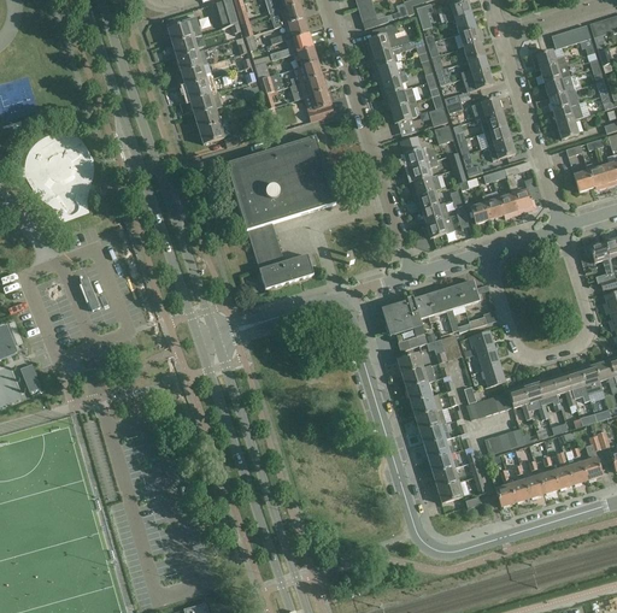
[(272,0),(276,11),(299,4),(298,0),(272,0)]
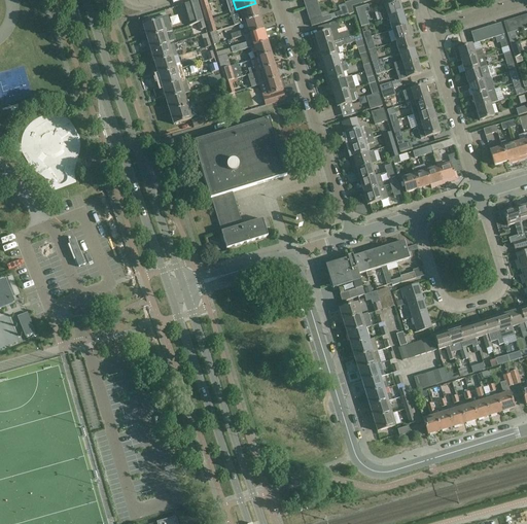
[(346,7),(348,12),(353,11),(351,4),(358,2),(357,0),(348,0),(345,1),(347,7),(346,7)]
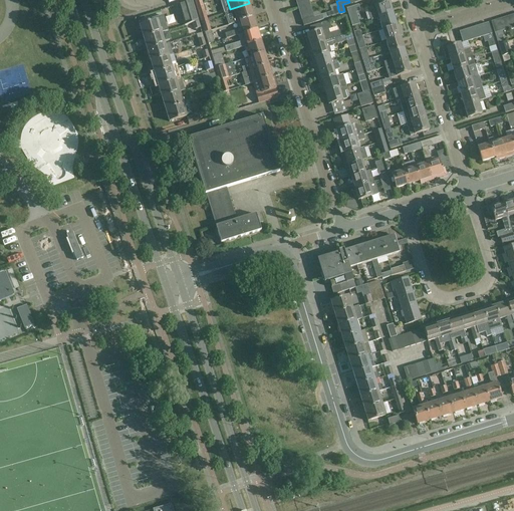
[(377,16),(393,11),(389,0),(366,6),(370,18),(377,16)]
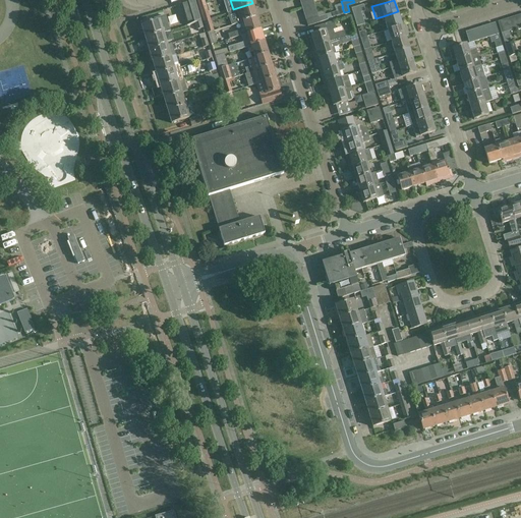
[(243,20),(256,15),(252,3),(233,9),(237,21),(243,20)]
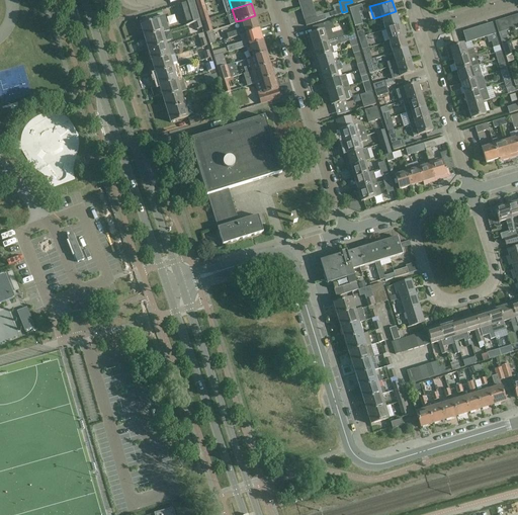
[(303,13),(315,9),(313,3),(300,7),(303,13)]
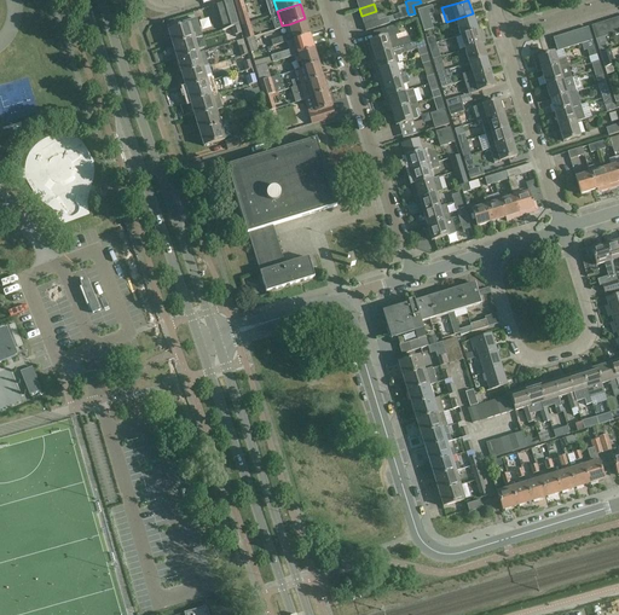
[(420,15),(434,11),(432,4),(417,7),(420,15)]
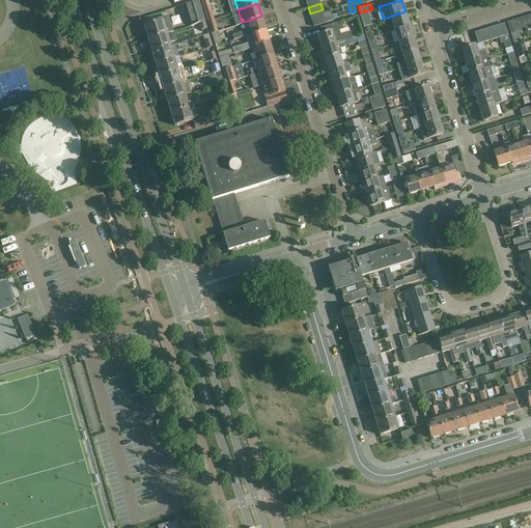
[(208,21),(215,20),(210,4),(203,6),(208,21)]
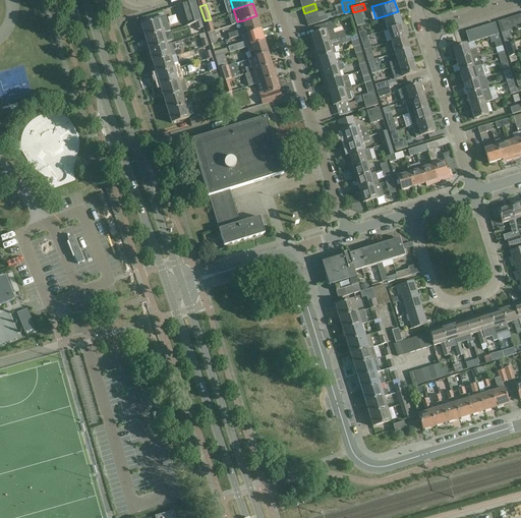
[(194,21),(200,19),(197,7),(191,9),(194,21)]
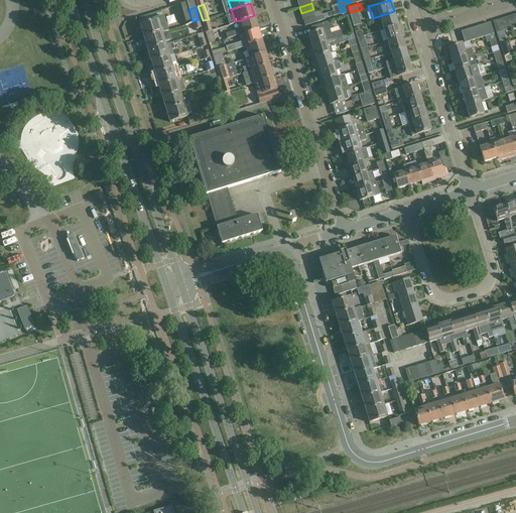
[(302,18),(314,15),(313,9),(301,13),(302,18)]
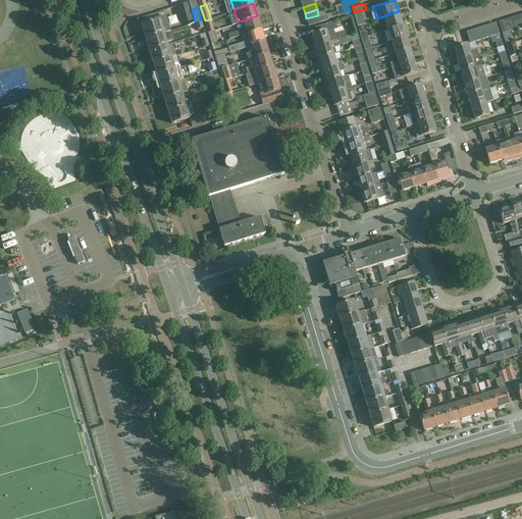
[(387,28),(402,23),(399,11),(383,16),(387,28)]
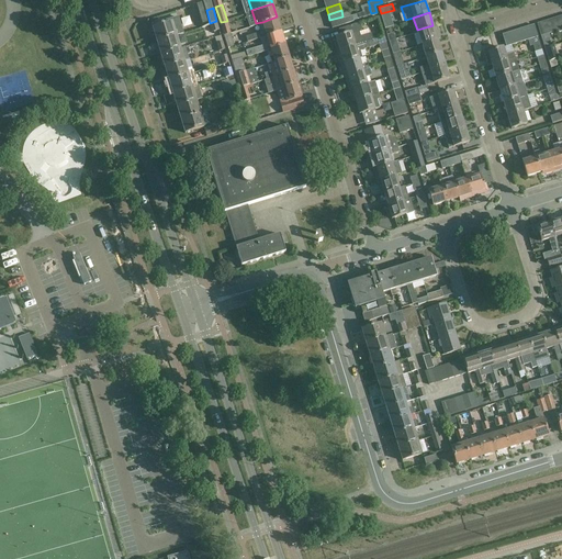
[(156,40),(176,33),(182,31),(178,14),(165,18),(166,22),(152,26),(156,40)]
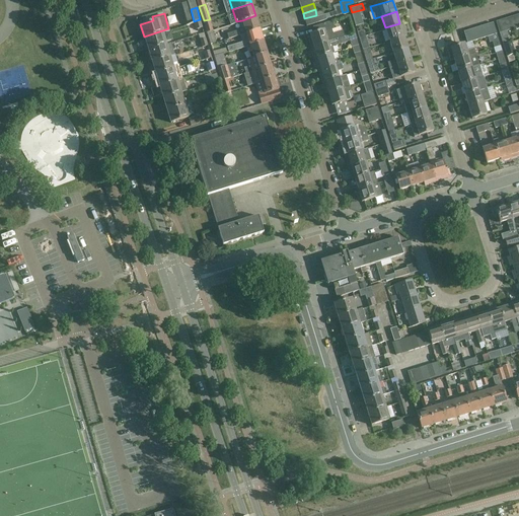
[(508,16),(511,27),(517,25),(513,14),(508,16)]
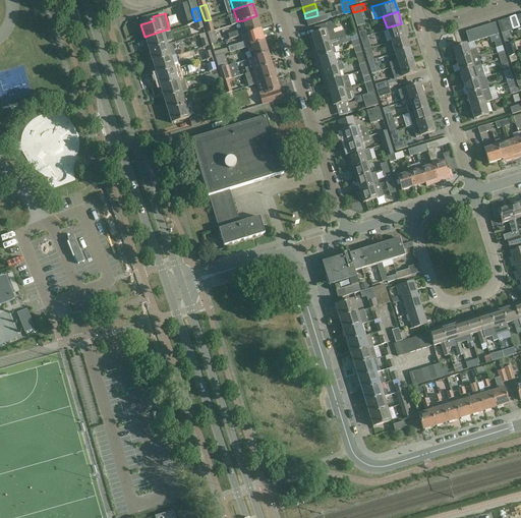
[(256,15),(243,20),(245,26),(228,32),(229,37),(241,34),(261,27),(256,15)]
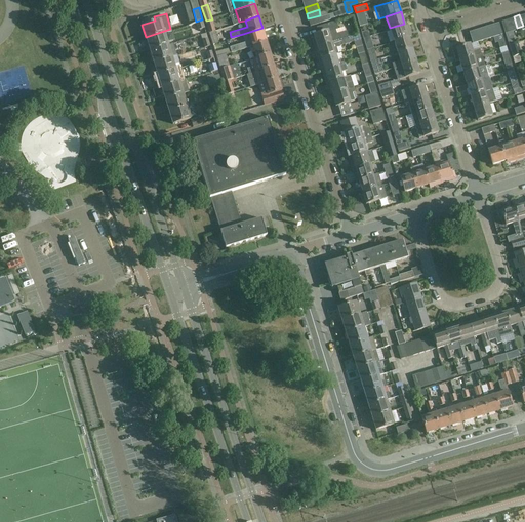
[(320,15),(308,18),(310,24),(322,21),(320,15)]
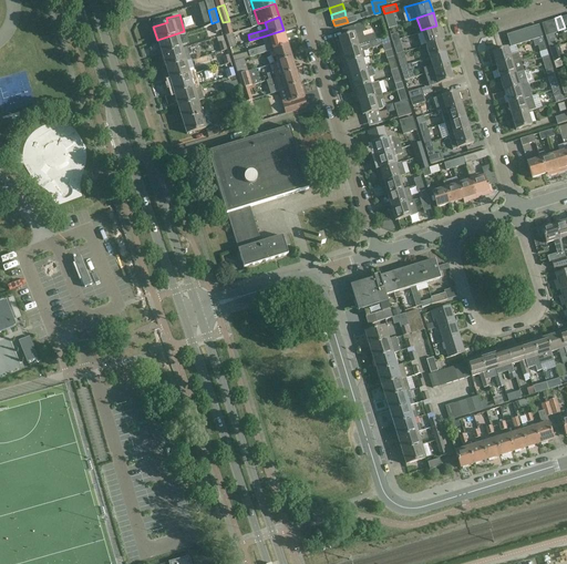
[(548,19),(552,32),(558,30),(555,18),(548,19)]
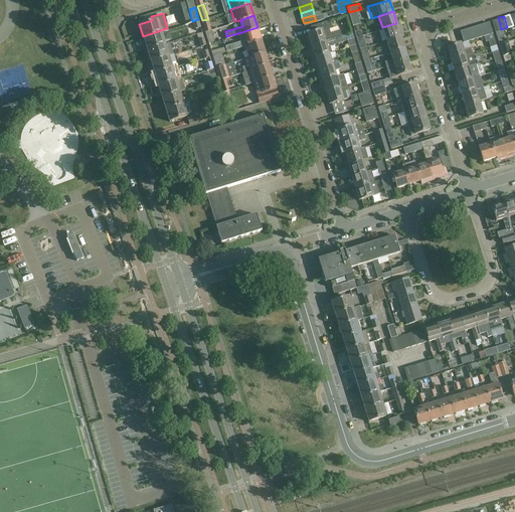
[(501,29),(498,17),(492,19),(495,30),(501,29)]
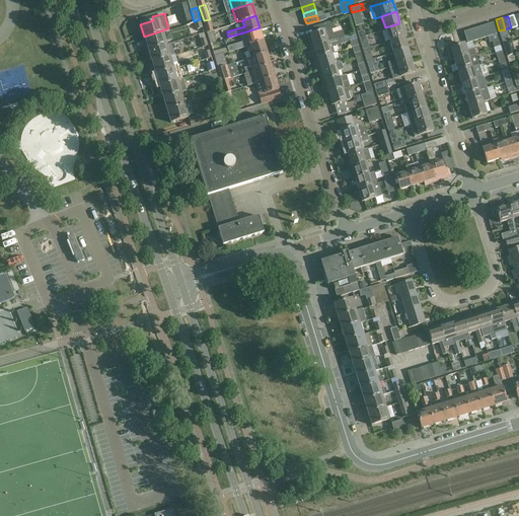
[(207,30),(212,29),(210,19),(204,20),(207,30)]
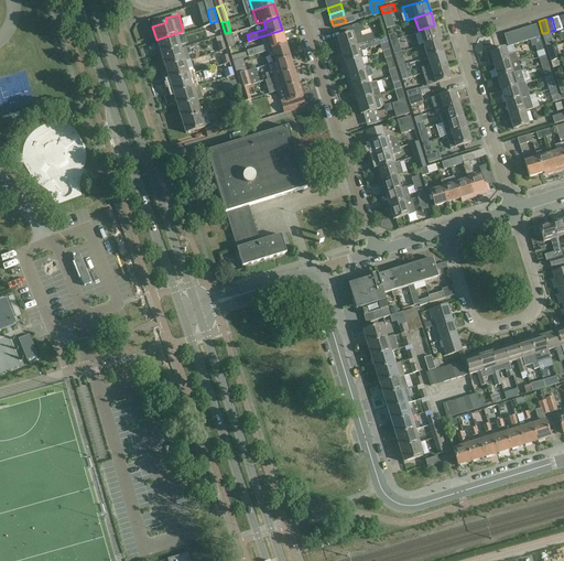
[(340,49),(378,36),(378,33),(373,34),(372,31),(361,34),(360,30),(362,27),(360,21),(339,28),(342,34),(336,35),(340,49)]
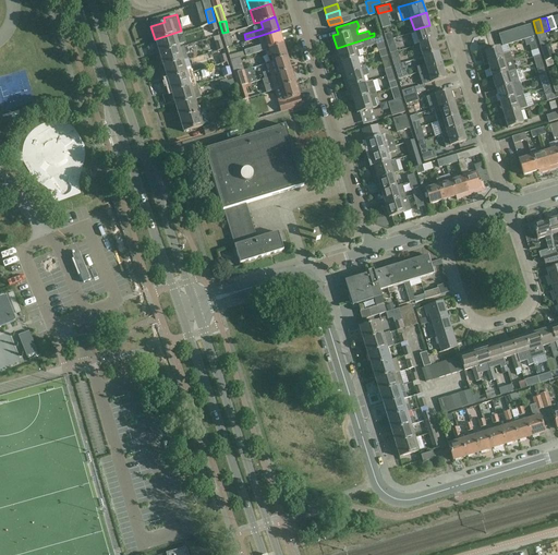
[(523,24),(528,36),(533,34),(530,22),(523,24)]
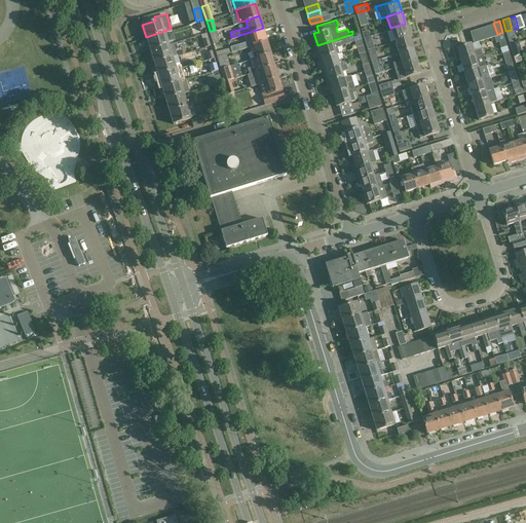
[(487,25),(491,36),(497,34),(493,23),(487,25)]
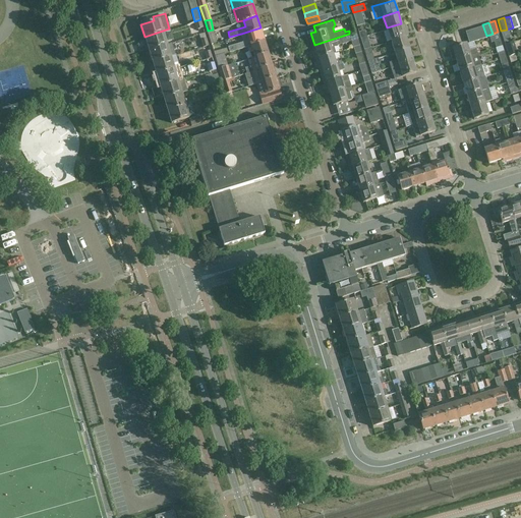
[(401,23),(387,27),(391,40),(405,35),(401,23)]
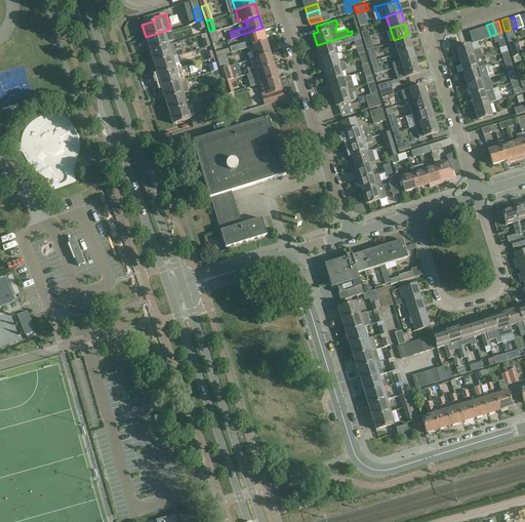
[(481,27),(484,38),(490,36),(486,25),(481,27)]
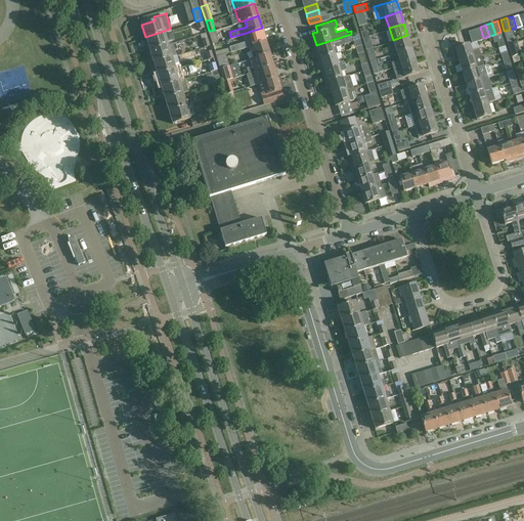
[(474,28),(477,40),(483,38),(480,27),(474,28)]
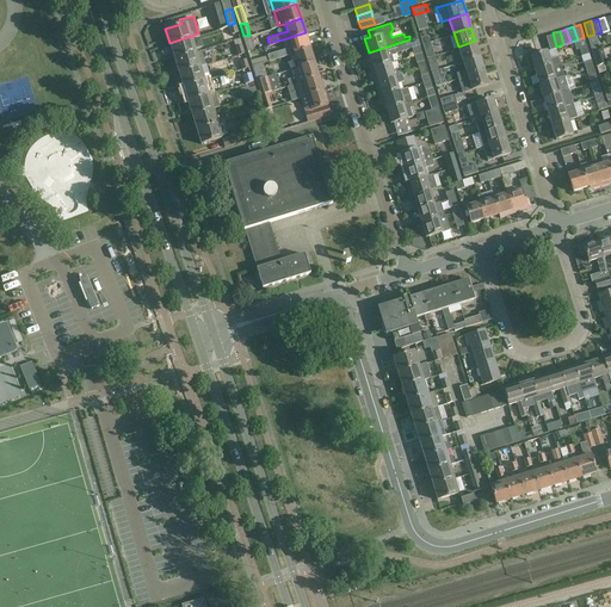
[(306,32),(283,39),(285,48),(267,53),(269,59),(294,51),(309,47),(306,32)]
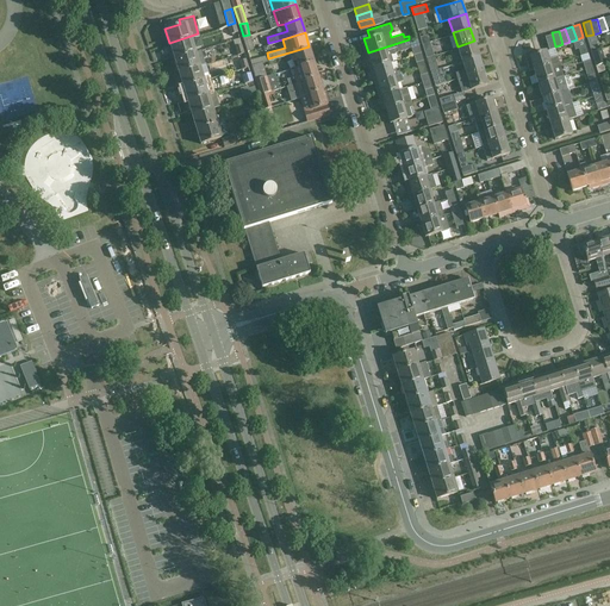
[(555,47),(552,32),(545,35),(549,48),(555,47)]
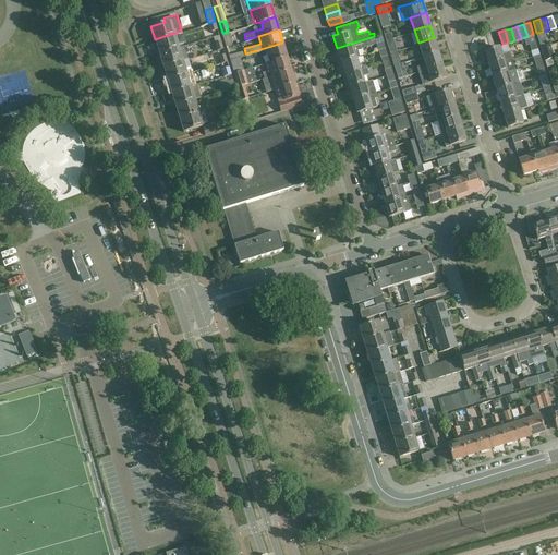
[(159,51),(178,46),(174,33),(155,39),(159,51)]
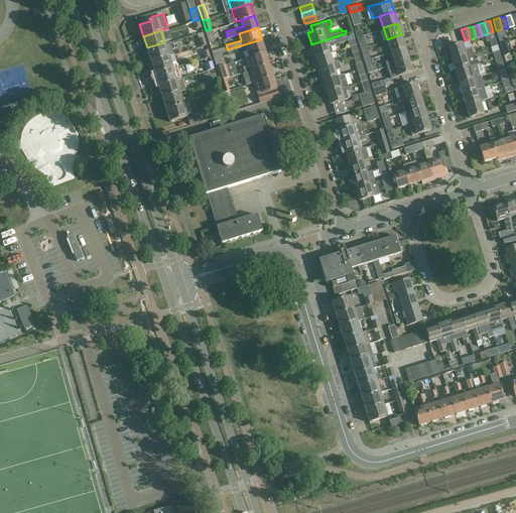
[(314,55),(330,51),(333,50),(331,44),(348,39),(346,33),(311,44),(314,55)]
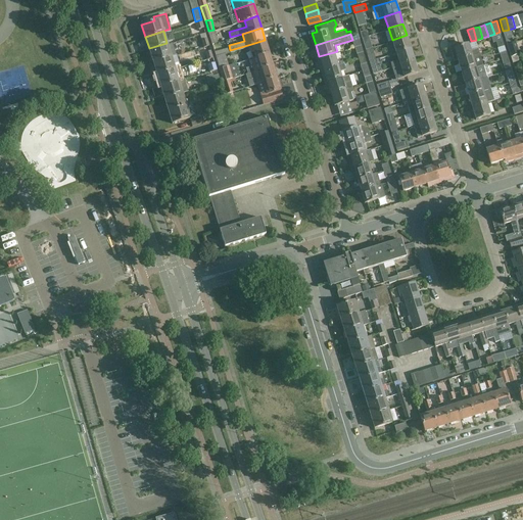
[(407,35),(392,40),(395,51),(411,47),(407,35)]
